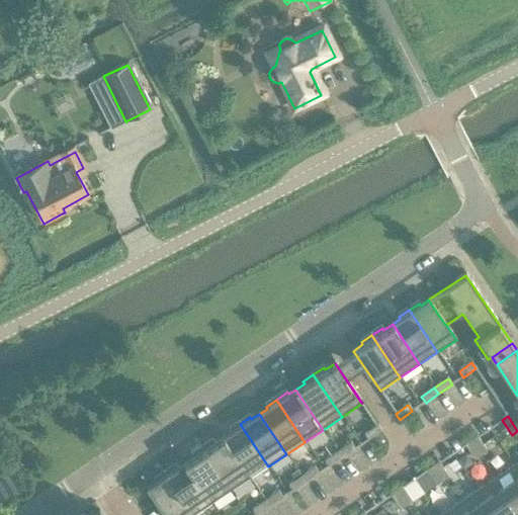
[(223,438),(250,479),(268,466),(240,424),(230,431),(231,433),(223,438)]
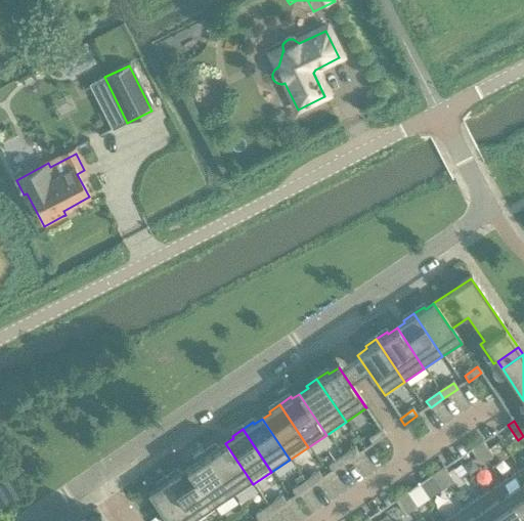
[(368,440),(373,445),(386,437),(382,431),(368,440)]
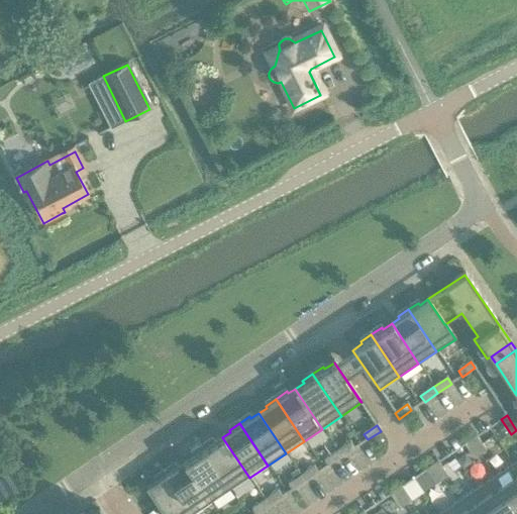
[(470,440),(480,455),(486,451),(476,436),(470,440)]
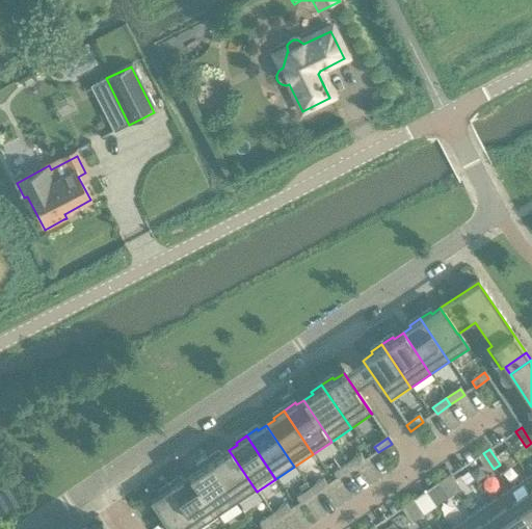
[(208,461),(237,504),(257,492),(229,450),(220,456),(218,454),(208,461)]
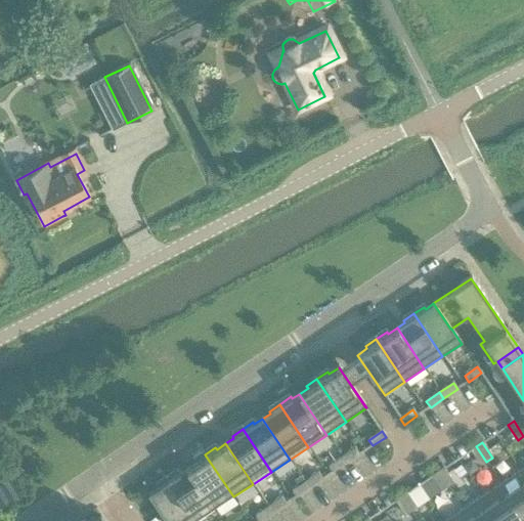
[(486,462),(476,446),(470,450),(480,466),(486,462)]
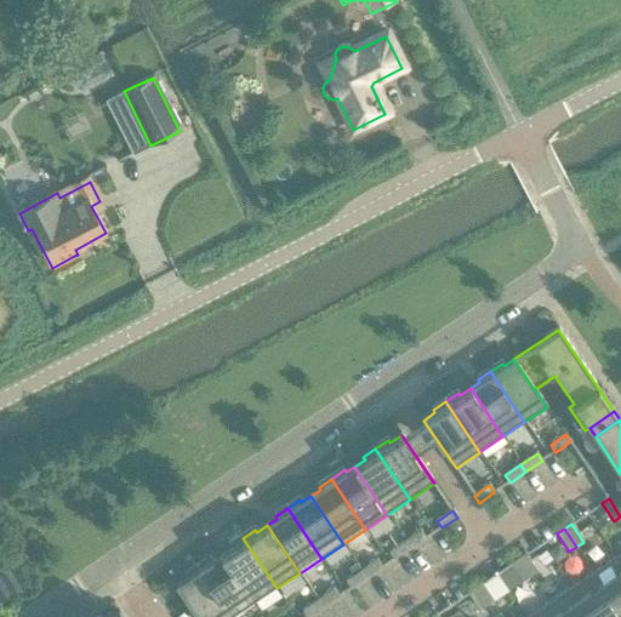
[(405,542),(410,549),(426,538),(421,531),(405,542)]
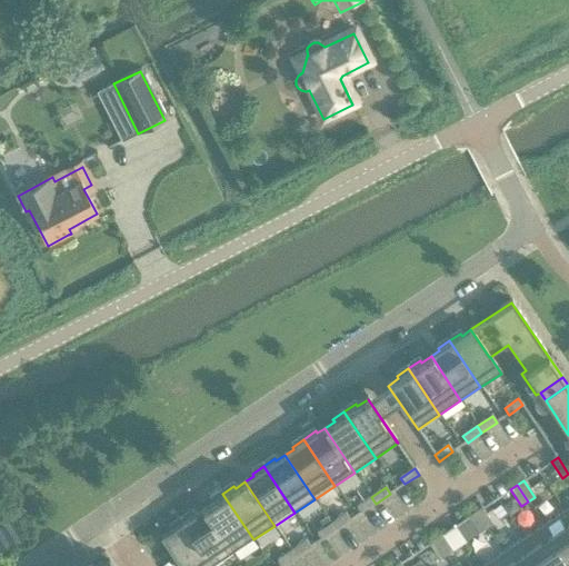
[(202,509),(232,554),(253,539),(222,494),(211,502),(212,504),(202,509)]
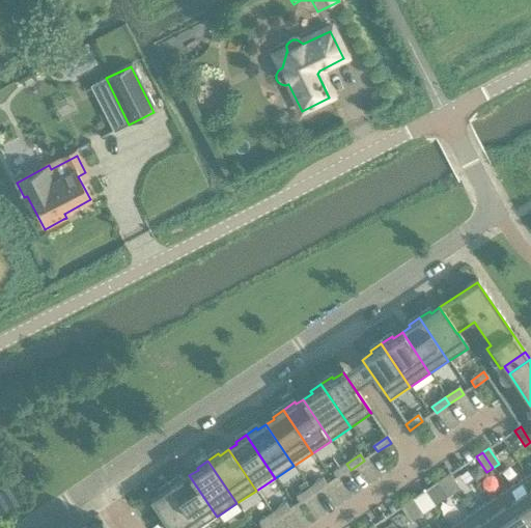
[(351,470),(346,464),(333,473),(337,479),(351,470)]
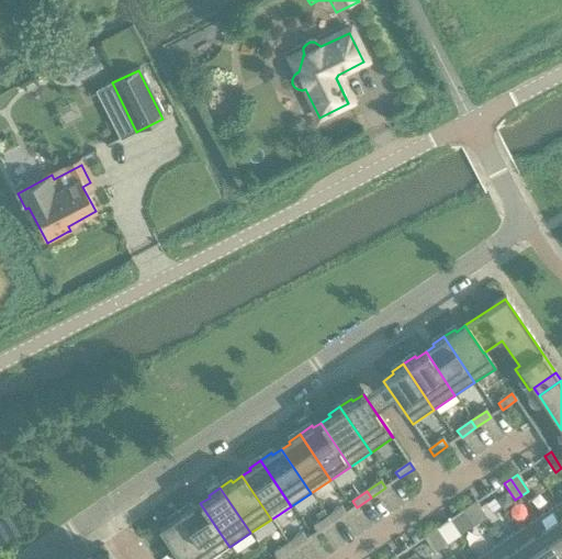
[(179,514),(209,558),(213,558),(229,547),(200,503),(192,510),(190,507),(179,514)]
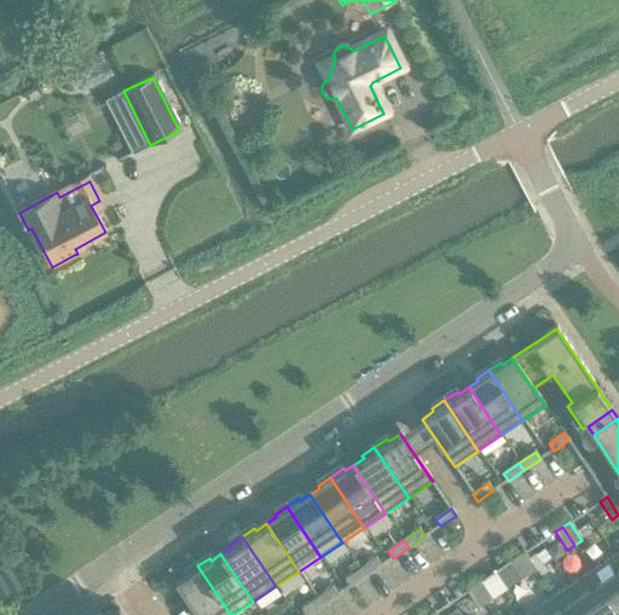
[(516,558),(528,575),(536,570),(524,553),(516,558)]
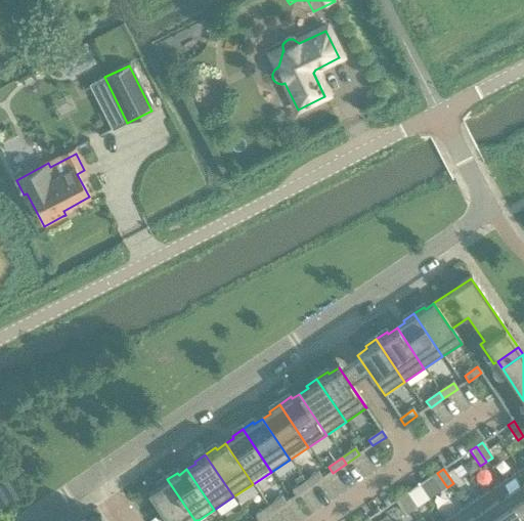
[(523,478),(520,472),(501,484),(523,517),(523,478)]
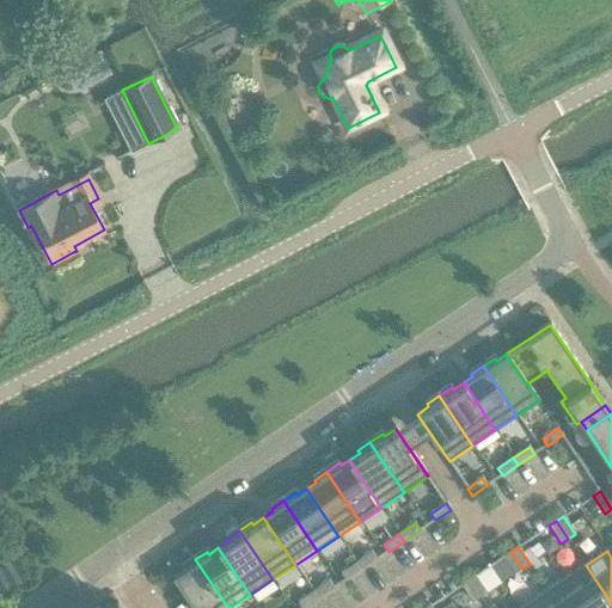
[(356,563),(361,570),(377,559),(372,552),(356,563)]
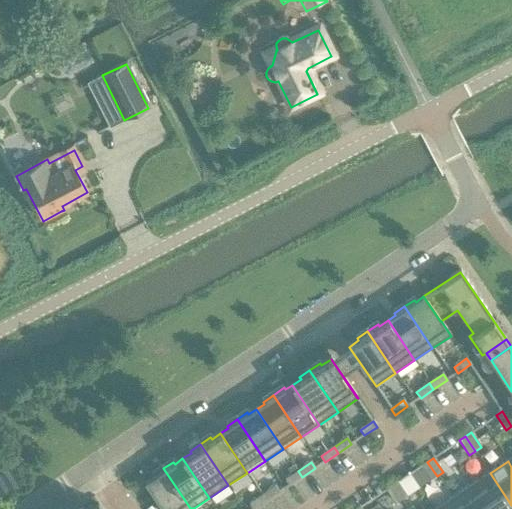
[(437,476),(427,462),(421,465),(431,480),(437,476)]
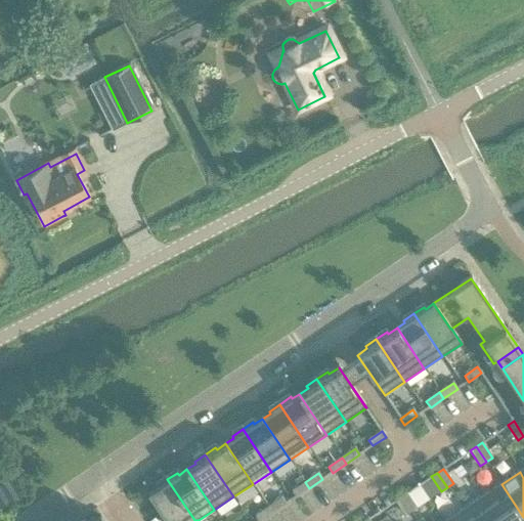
[(194,520),(167,479),(157,486),(158,488),(149,494),(167,520),(194,520)]
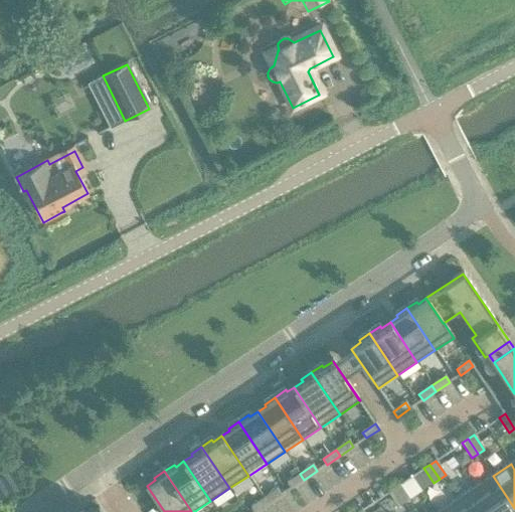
[(304,480),(300,474),(287,483),(291,489),(304,480)]
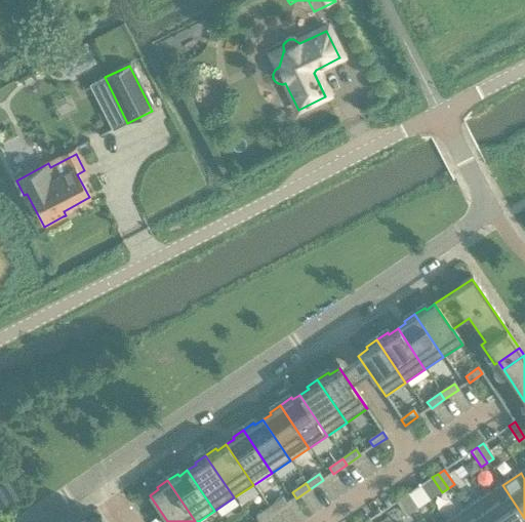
[(524,521),(524,518),(502,485),(483,498),(498,521),(524,521)]
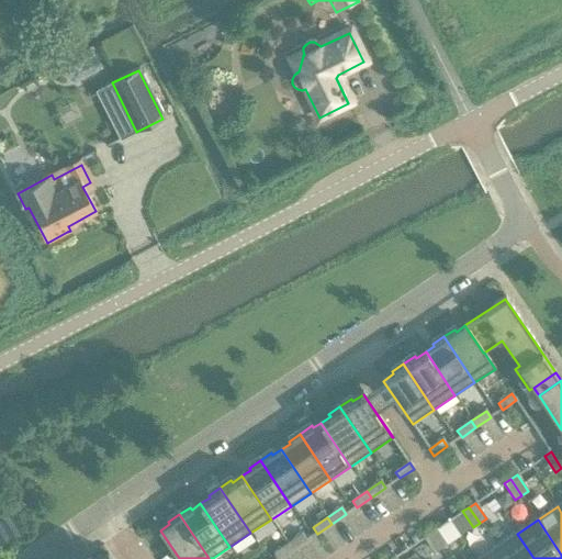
[(429,534),(440,549),(447,545),(436,529),(429,534)]
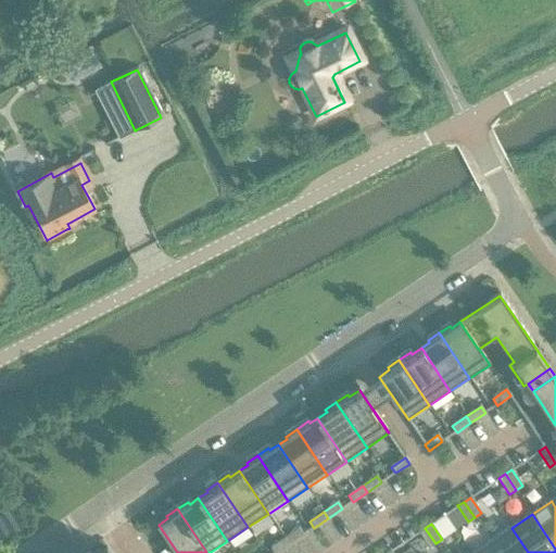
[(436,543),(425,528),(419,532),(430,548),(436,543)]
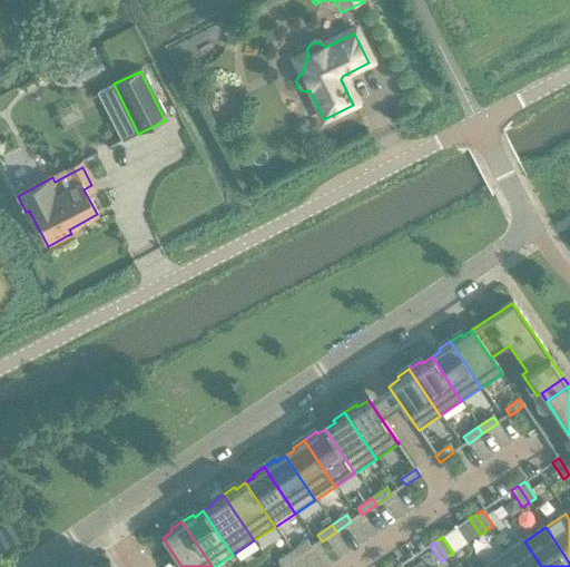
[(541,566),(524,541),(503,555),(511,566),(541,566)]
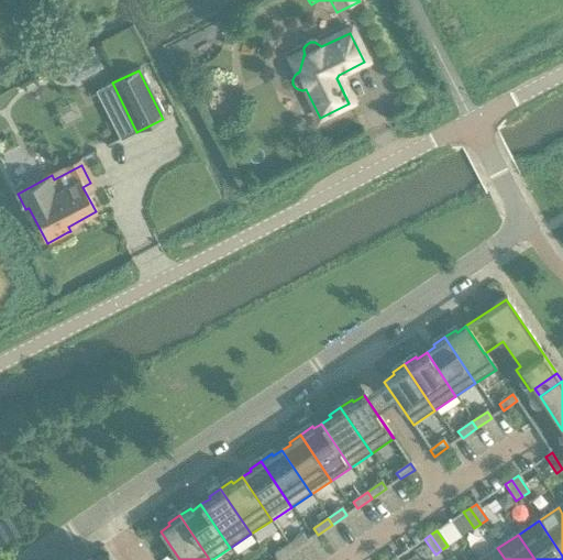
[(288,545),(293,551),(307,541),(302,536),(288,545)]
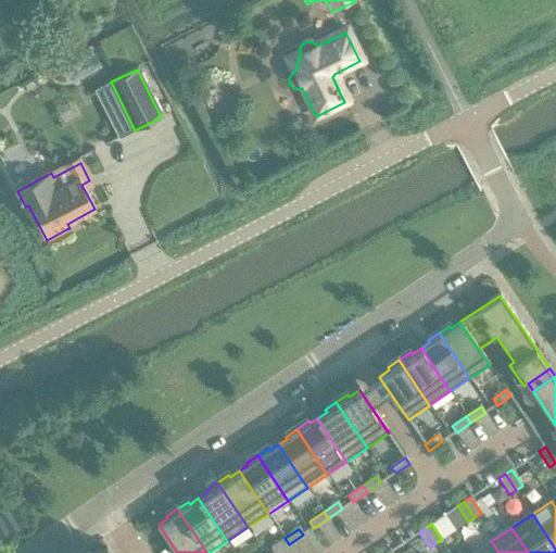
[(289,544),(285,538),(270,548),(274,552),(278,552),(289,544)]
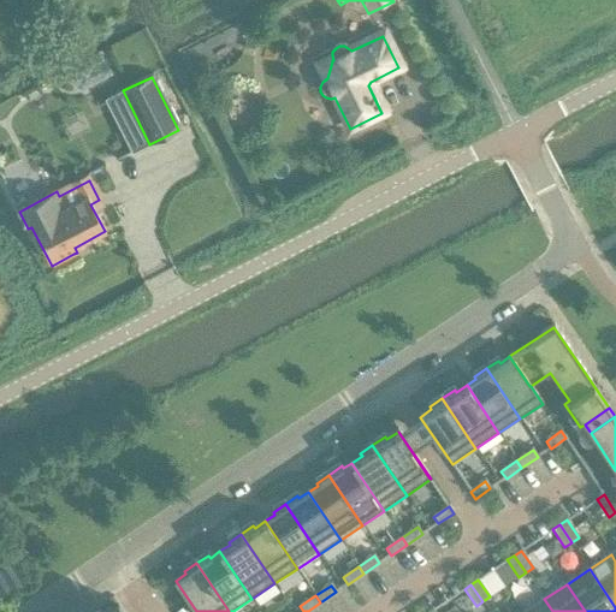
[(552,611),(544,599),(526,611),(552,611)]
